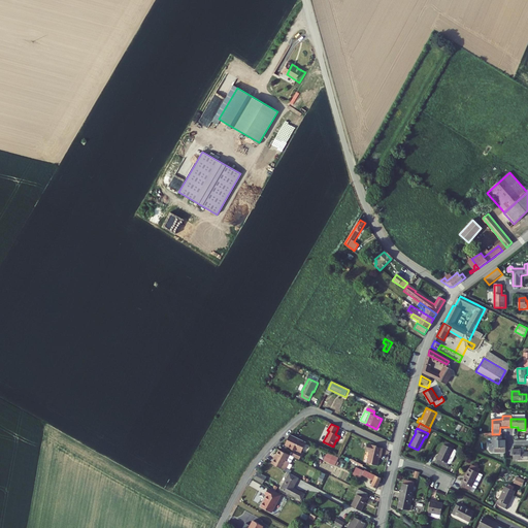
[(307,441),(291,434),(288,439),(290,440),(288,446),(292,448),(292,449),(295,451),(296,450),(297,450),(294,457),(300,460),(303,453),(302,453),(307,441)]
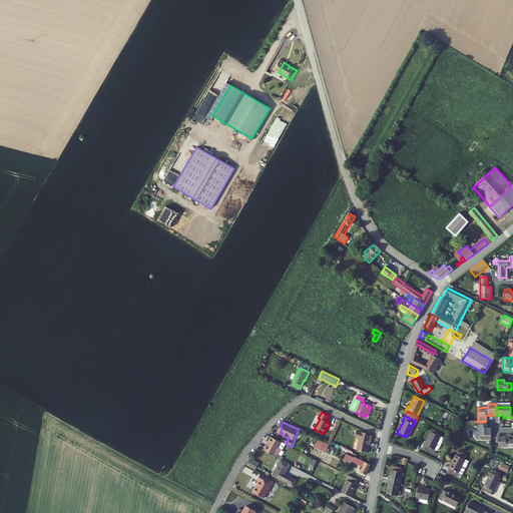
[(488,428),(488,422),(485,422),(478,422),(471,422),(471,426),(478,426),(478,432),(475,432),(475,439),(477,440),(480,440),(491,440),(491,428),(488,428)]
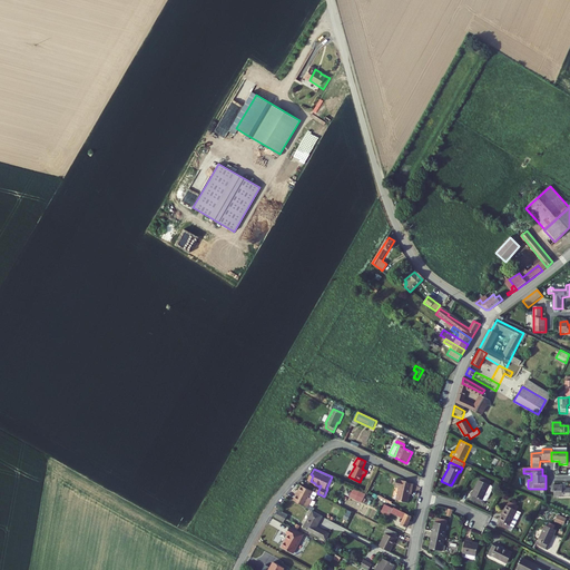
[(406,483),(405,481),(395,480),(394,487),(399,488),(395,500),(406,502),(409,494),(410,494),(412,484),(406,483)]
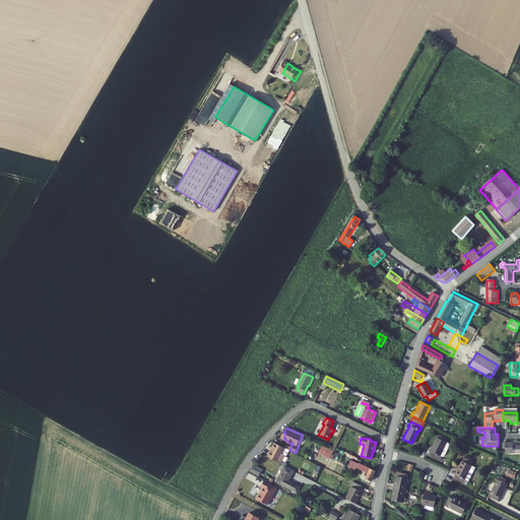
[(443,438),(442,441),(437,439),(431,452),(430,451),(428,456),(439,461),(440,459),(441,457),(442,457),(443,457),(444,455),(445,455),(448,448),(448,447),(449,445),(448,444),(446,443),(447,440),(443,438)]
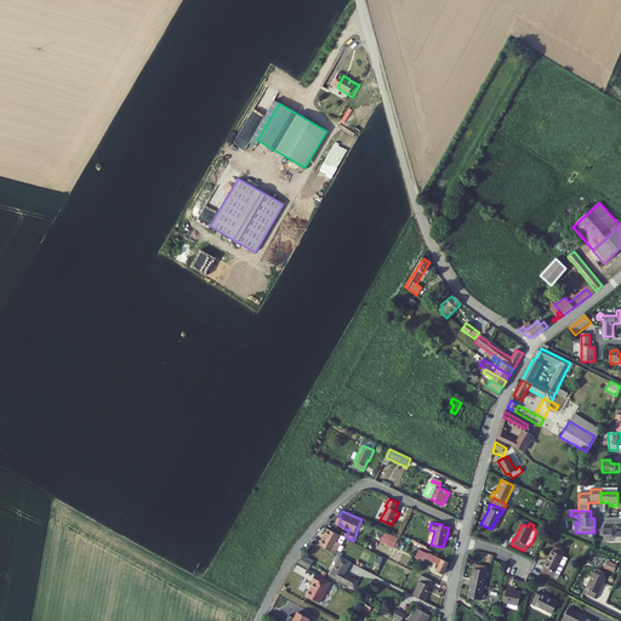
[(620,533),(613,533),(613,529),(604,529),(604,539),(604,542),(620,541),(620,533)]
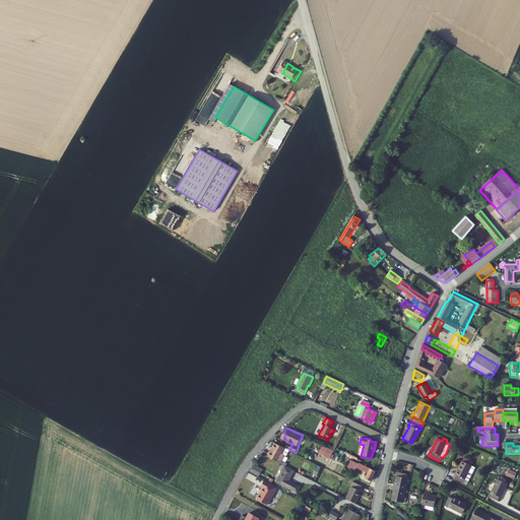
[(270,451),(267,457),(281,464),(285,456),(282,454),(285,448),(275,444),(271,451),(270,451)]
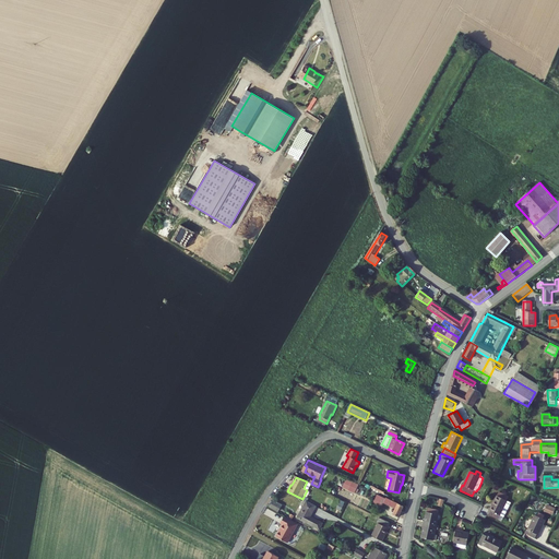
[(354,494),(358,484),(346,478),(344,483),(340,480),(337,485),(354,494)]
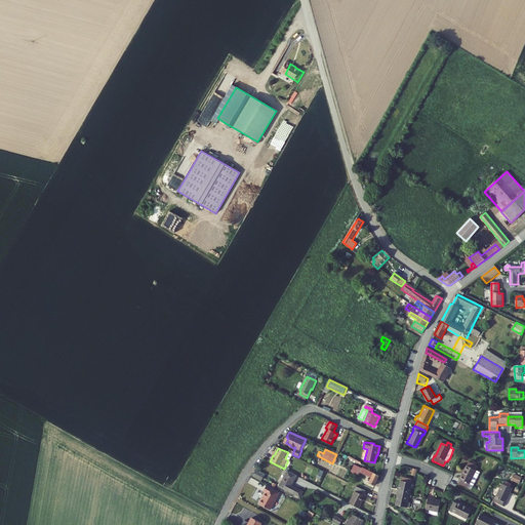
[(470,485),(472,486),(476,479),(479,473),(466,466),(459,480),(458,480),(456,483),(468,489),(470,485)]
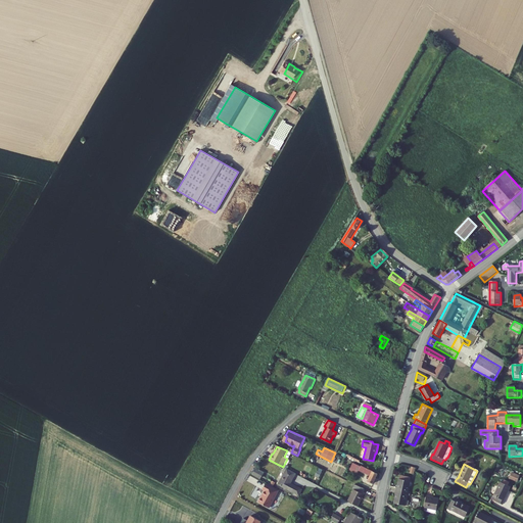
[(370,475),(368,481),(371,482),(373,483),(378,473),(361,465),(359,470),(370,475)]
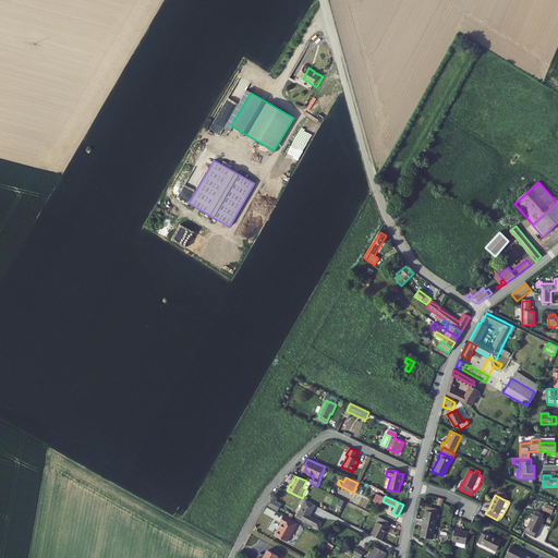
[(316,528),(319,521),(307,514),(314,504),(304,499),(295,516),(316,528)]
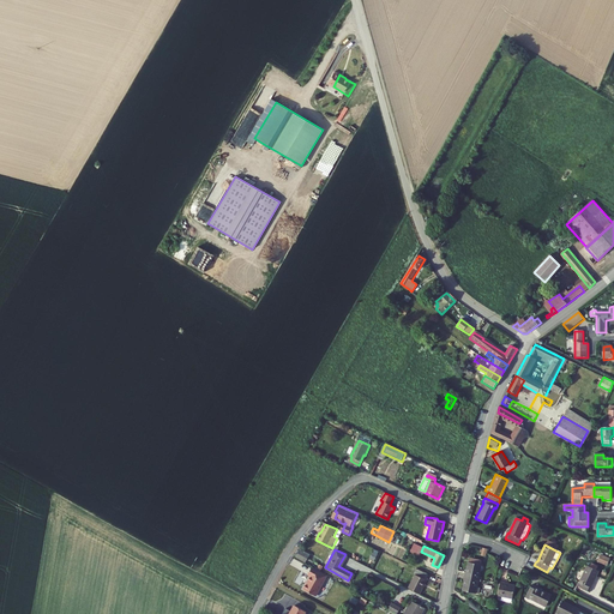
[(306,561),(309,554),(305,552),(300,551),(296,557),(306,561)]
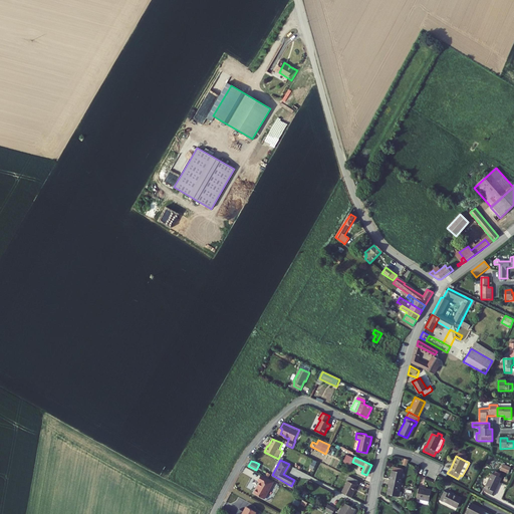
[(502,464),(500,470),(508,473),(511,467),(502,464)]
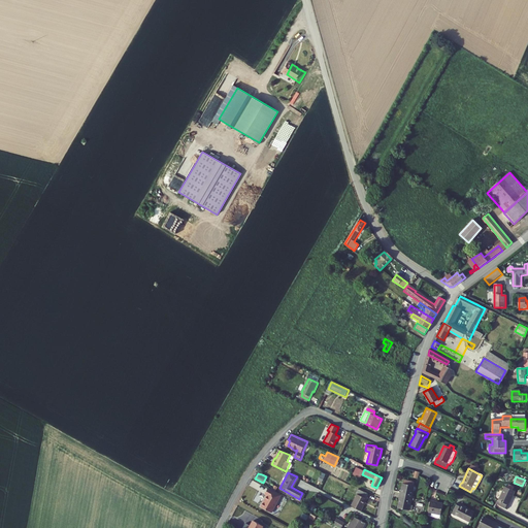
[(401,492),(399,492),(398,496),(410,498),(413,486),(403,484),(401,492)]
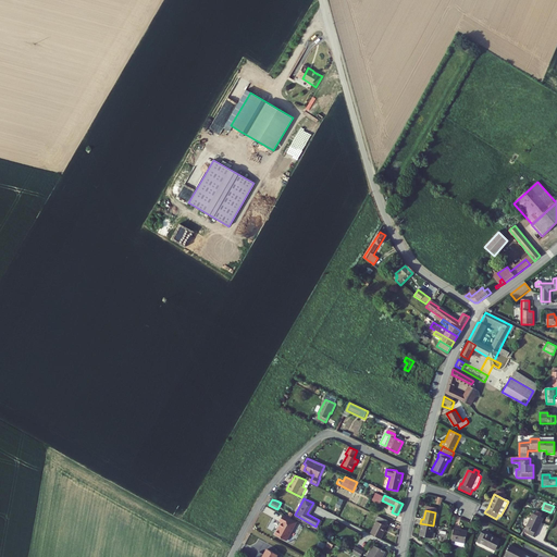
[(537,533),(536,533),(540,525),(543,519),(533,514),(527,528),(525,528),(523,532),(535,537),(537,533)]
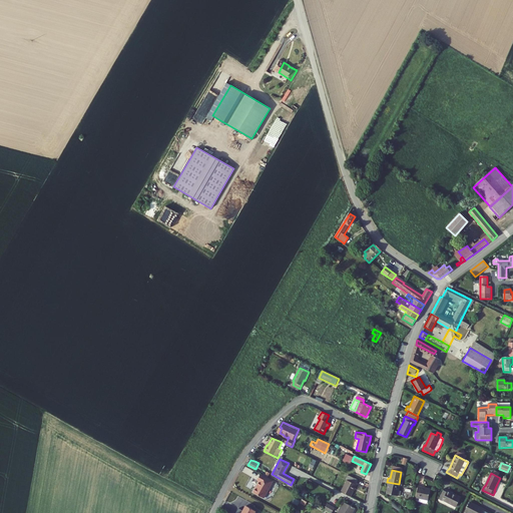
[(261,474),(258,480),(260,482),(253,493),(264,498),(274,481),(261,474)]
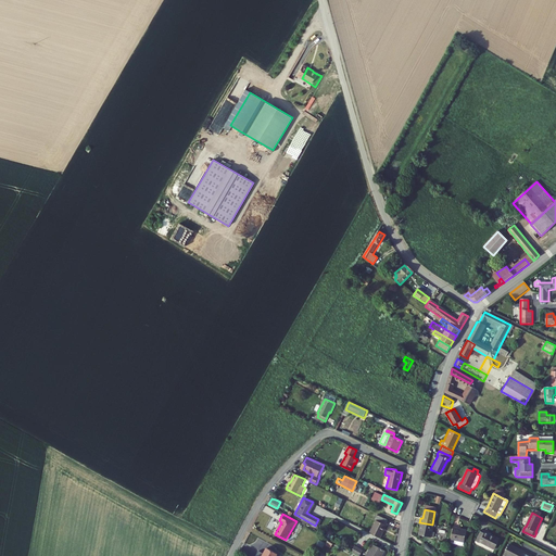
[(377,520),(371,532),(381,538),(388,526),(377,520)]
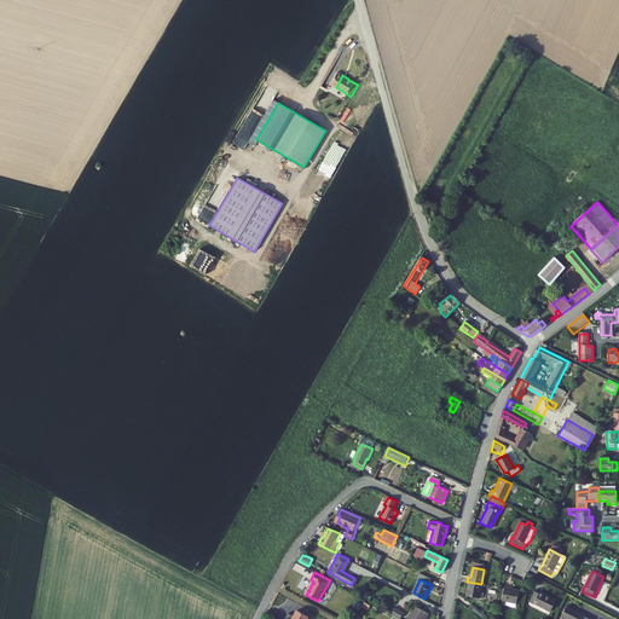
[(478,599),(481,584),(467,582),(467,585),(468,586),(467,596),(478,599)]
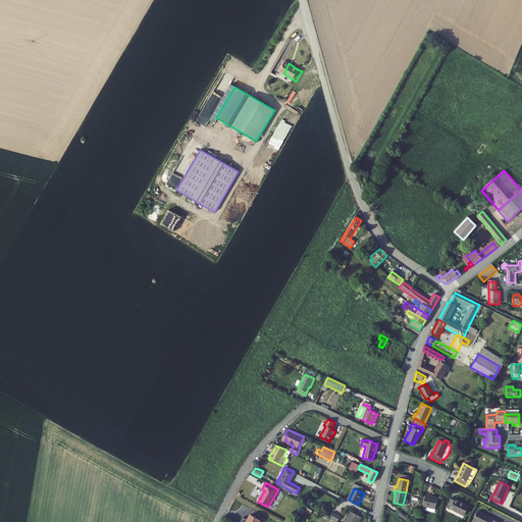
[(424,509),(435,511),(437,498),(429,497),(429,494),(425,493),(423,505),(425,506),(424,509)]
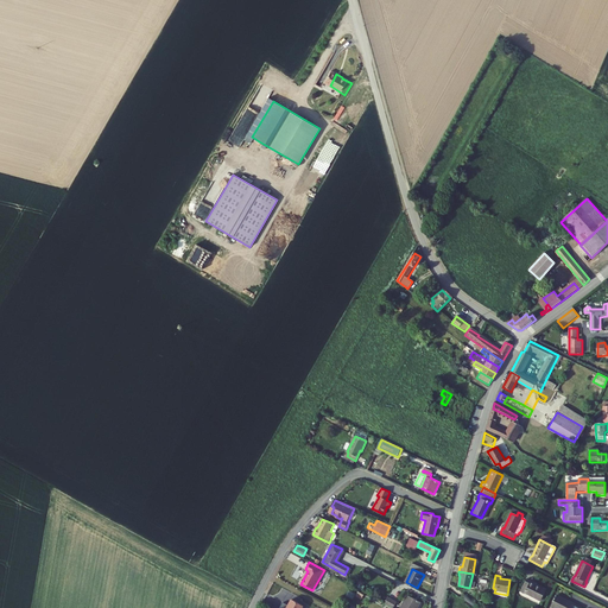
[(538,602),(543,591),(536,588),(529,584),(530,583),(525,581),(519,593),(524,596),(524,594),(538,602)]
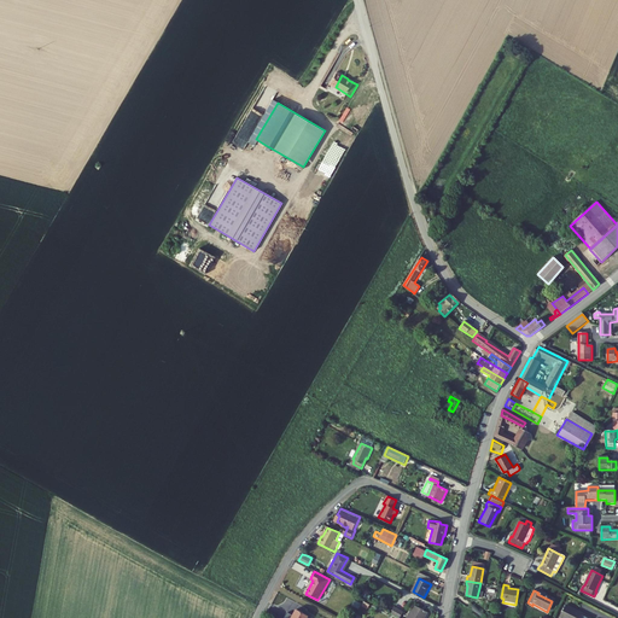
[(423,617),(426,611),(413,604),(404,617),(423,617)]
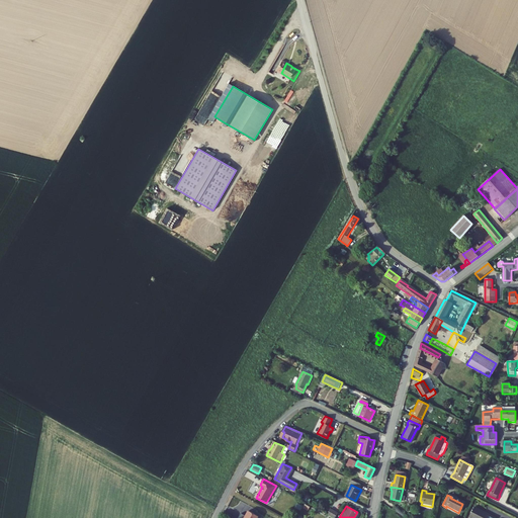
[(326,513),(334,517),(337,512),(329,508),(326,513)]
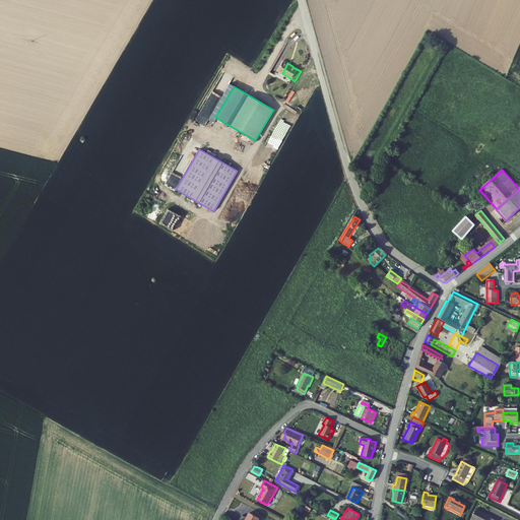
[(491,519),(493,518),(491,517),(489,516),(489,518),(474,511),(470,519),(471,519),(491,519)]
